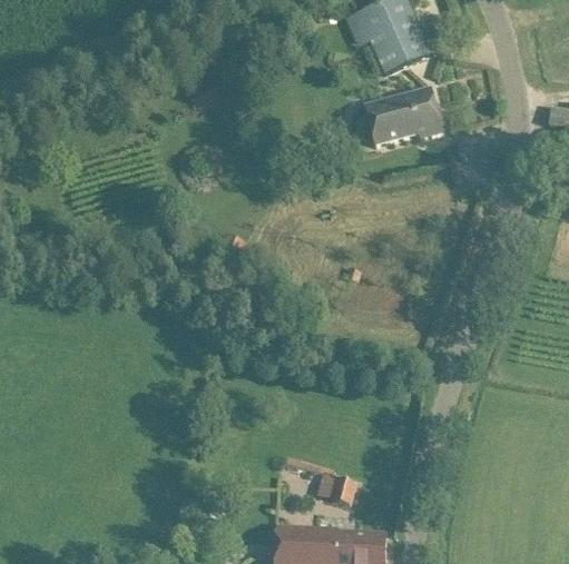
[(430,51),(406,0),(386,0),(359,12),(384,71),(430,51)]
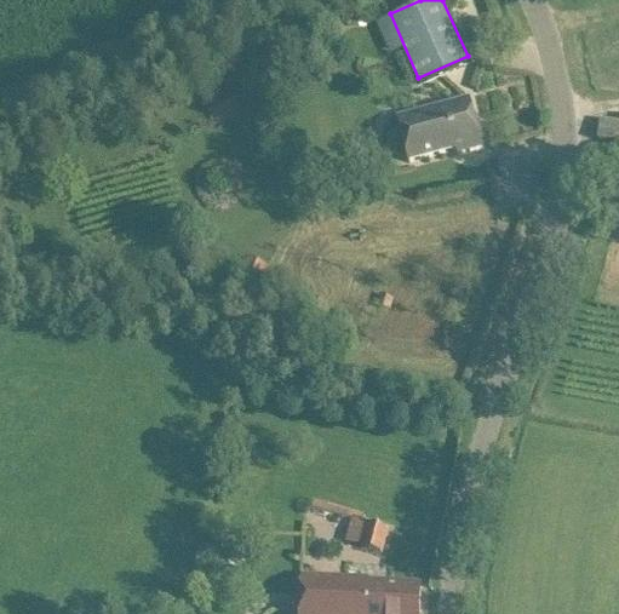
[(481,142),(468,95),(397,114),(408,156),(456,144),(457,149),(481,142)]
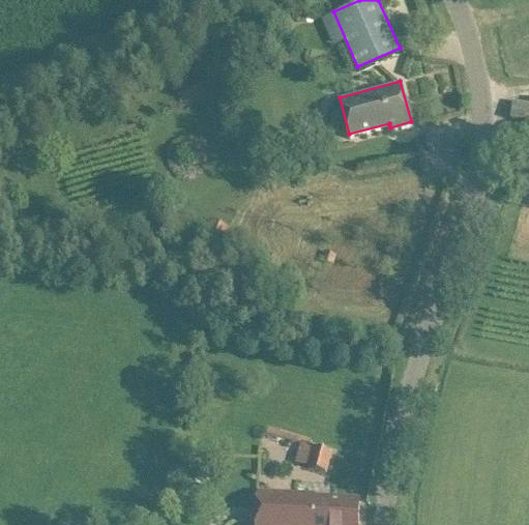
[(528,100),(511,99),(509,115),(528,117),(527,130),(511,129),(508,161),(528,162),(528,100)]
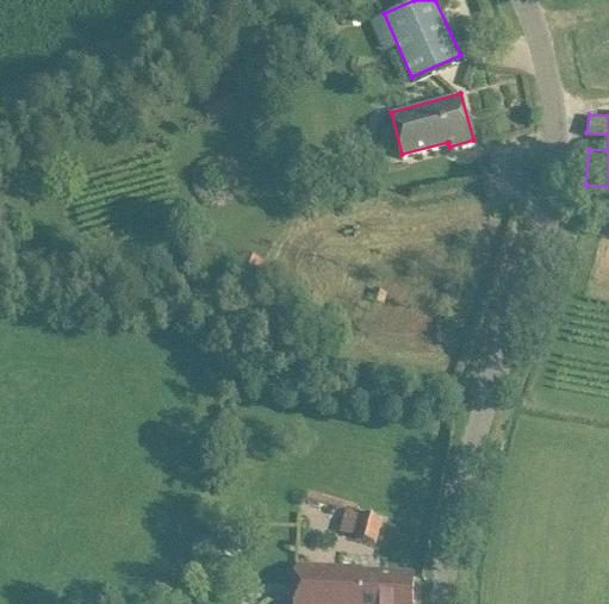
[(255,281),(263,257),(241,249),(231,272),(255,281)]
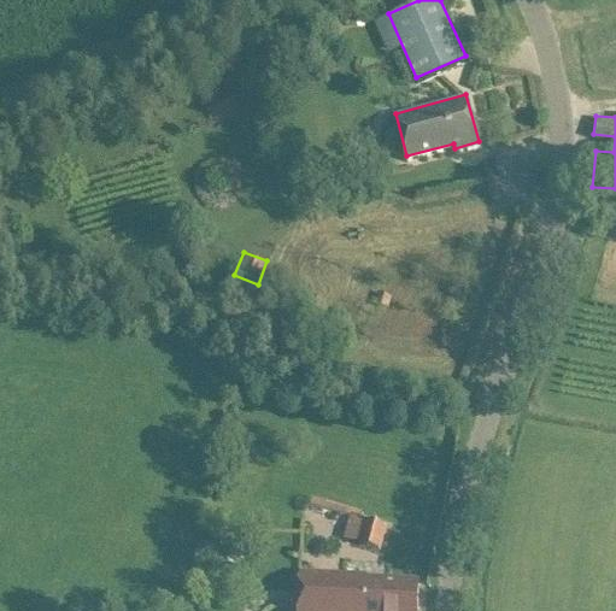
[(367,515),(359,539),(379,545),(386,521),(367,515)]
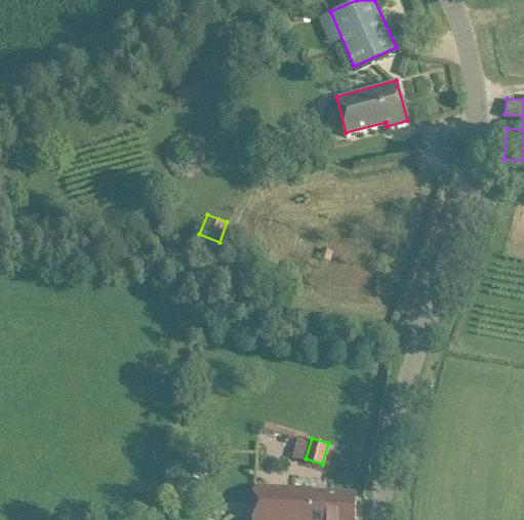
[(353,519),(354,492),(354,490),(311,488),(312,486),(255,483),(253,519),(353,519)]
